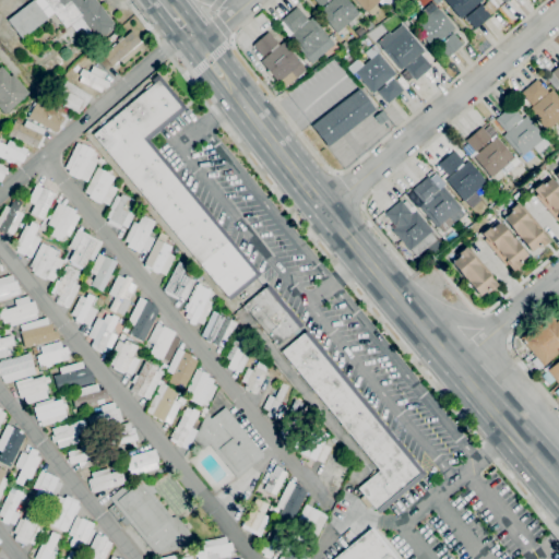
[(99,39),(86,23),(73,33),(69,25),(66,27),(54,12),(47,16),(48,18),(22,38),(7,20),(32,0),(95,0),(116,26),(99,39)]
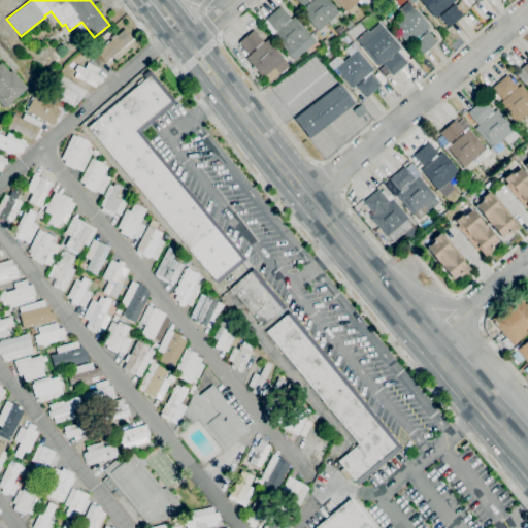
[(322,36),(318,31),(317,32),(300,11),(312,0),(327,0),(342,18),(336,23),(335,22),(330,26),(328,23),(326,25),(329,30),(322,36)]
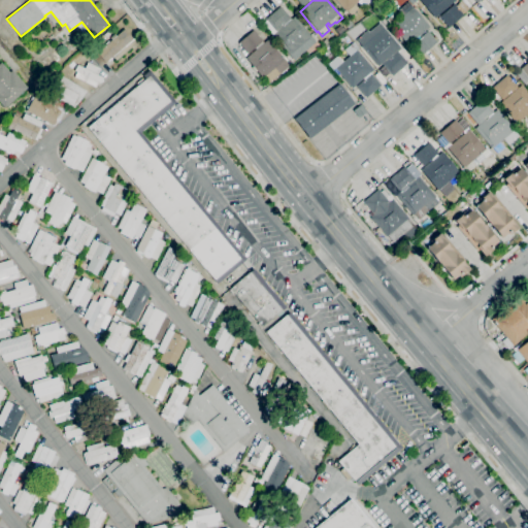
[(355,5),(358,6),(362,10),(351,20),(344,12),(345,12),(334,0),(371,0),(363,8),(358,2),(354,5),(355,5)]
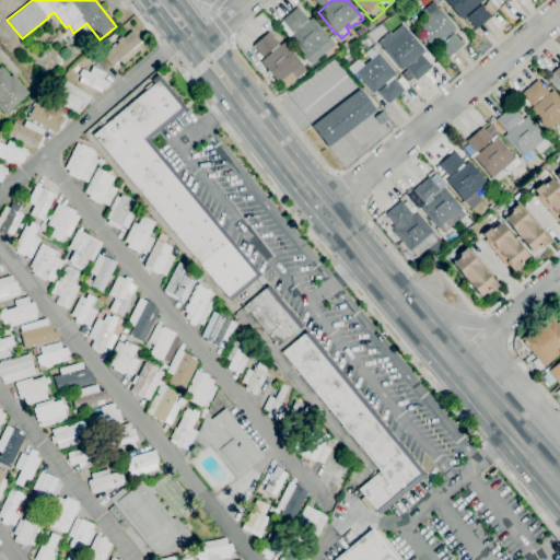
[(483,0),(461,20),(443,0),(483,0)]
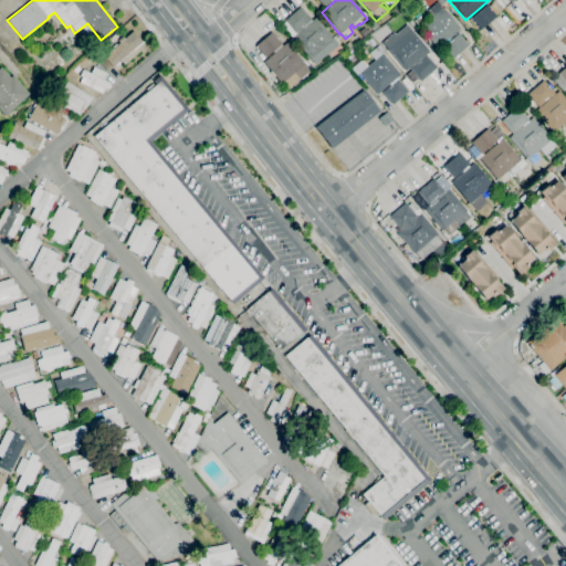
[(480,30),(470,18),(486,4),(496,17),(480,30)]
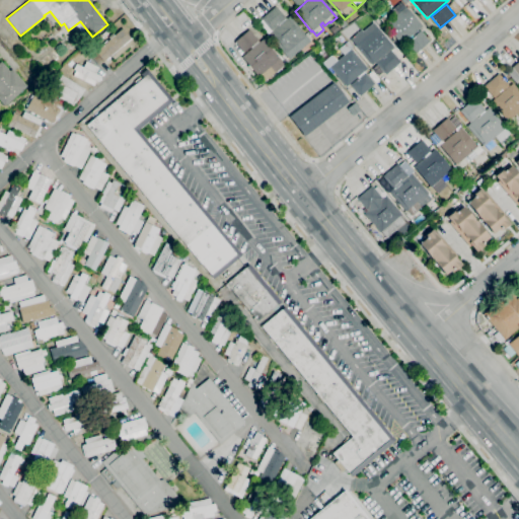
[(271,31),(261,19),(275,6),(285,18),(271,31)]
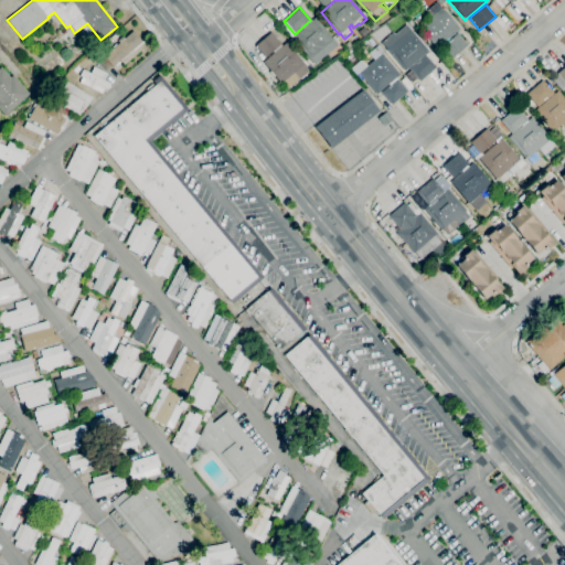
[(450,59),(439,45),(436,49),(417,28),(418,27),(413,21),(420,14),(426,20),(440,8),(459,29),(448,39),(449,41),(457,33),(467,45),(450,59)]
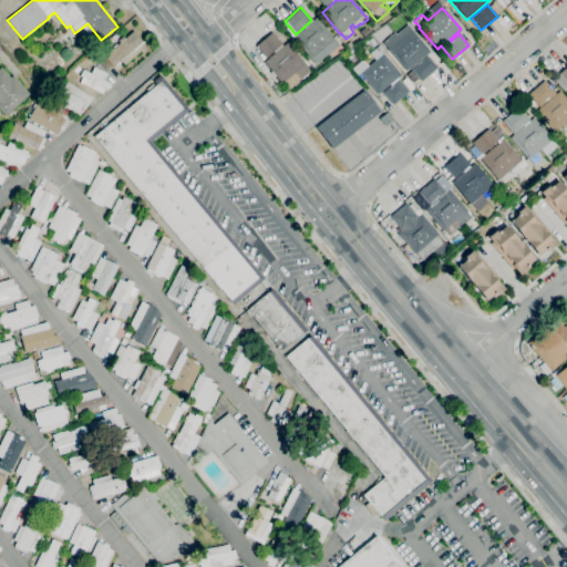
[(316,65),(310,60),(292,38),(316,18),(334,39),(334,40),(339,45),(316,65)]
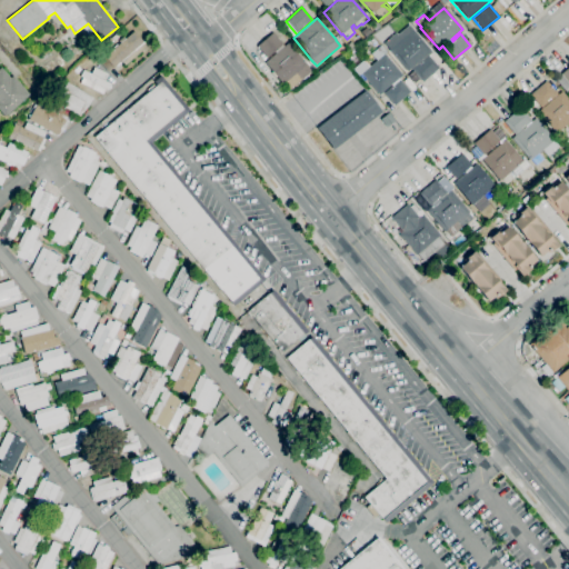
[(375,31),(370,26),(376,21),(380,27),(375,31)]
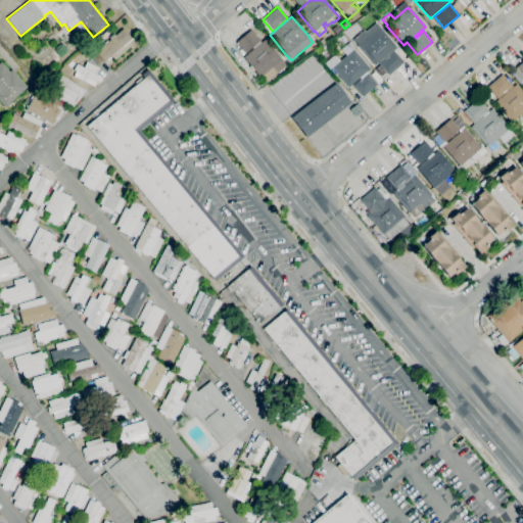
[(388,76),(378,62),(374,65),(352,40),(374,21),(395,47),(392,50),(403,62),(388,76)]
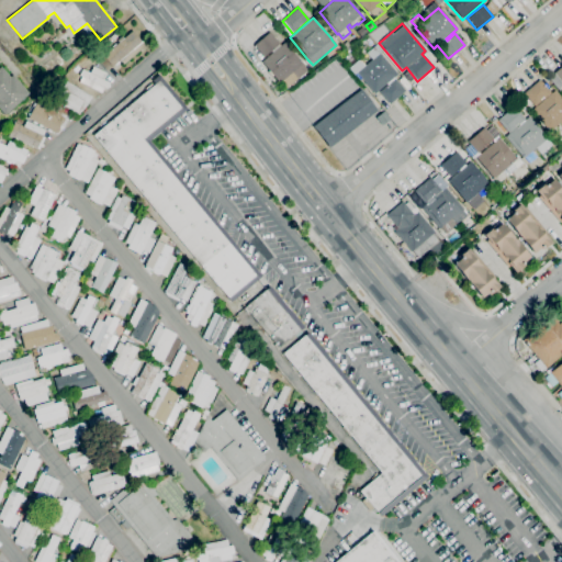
[(414,32),(408,25),(412,23),(417,30),(414,32)]
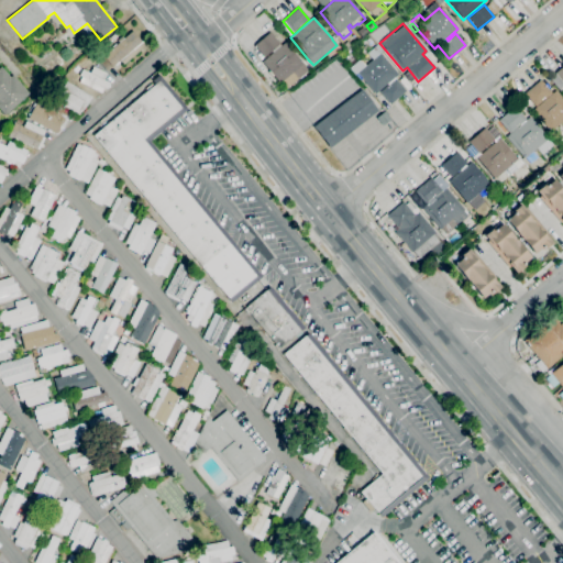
[(361,37),(356,32),(363,28),(365,30),(366,29),(368,32),(361,37)]
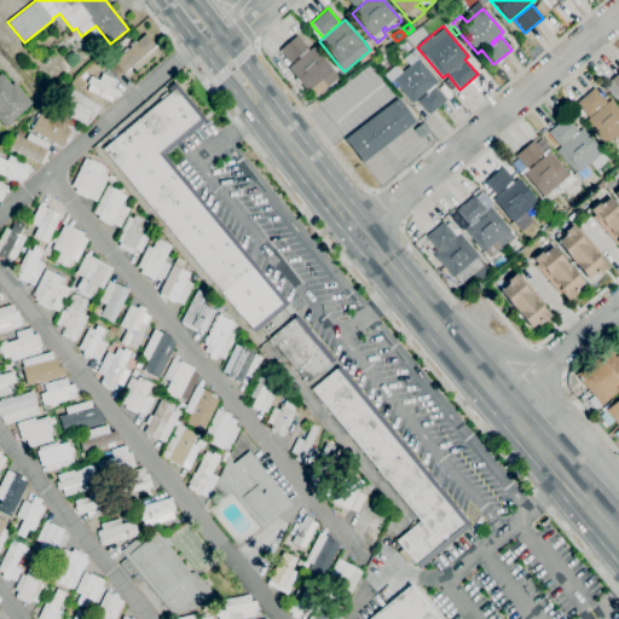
[(117,79),(108,67),(131,47),(128,44),(134,40),(136,42),(145,34),(160,51),(136,71),(132,67),(117,79)]
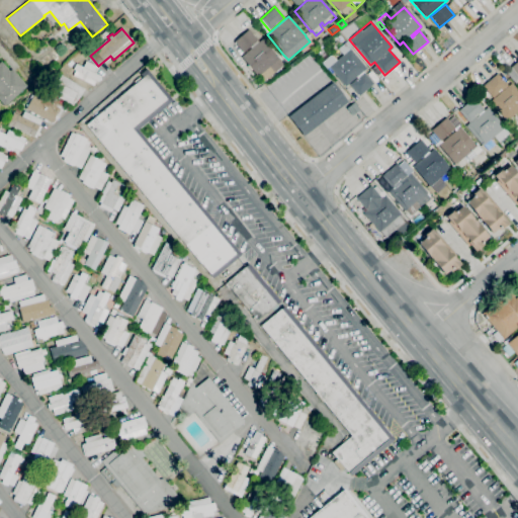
[(262,83),(241,57),(251,49),(249,47),(242,53),(234,42),(248,29),(259,41),(262,39),(283,65),(274,73),(262,83)]
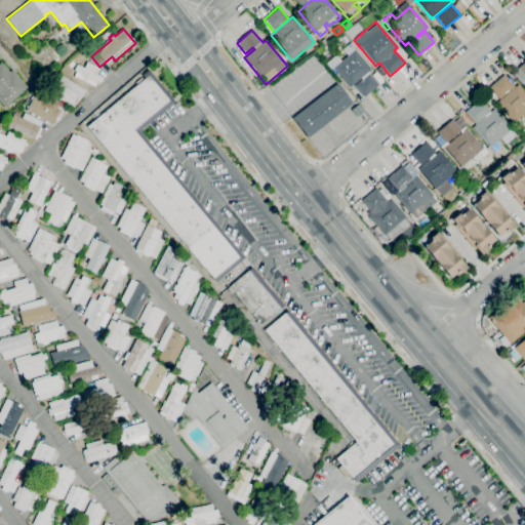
[(364,97),(353,85),(350,88),(333,69),(331,70),(325,64),(334,55),(335,56),(336,55),(341,61),(348,55),(342,49),(352,42),(357,48),(355,49),(371,69),(368,73),(378,85),(364,97)]
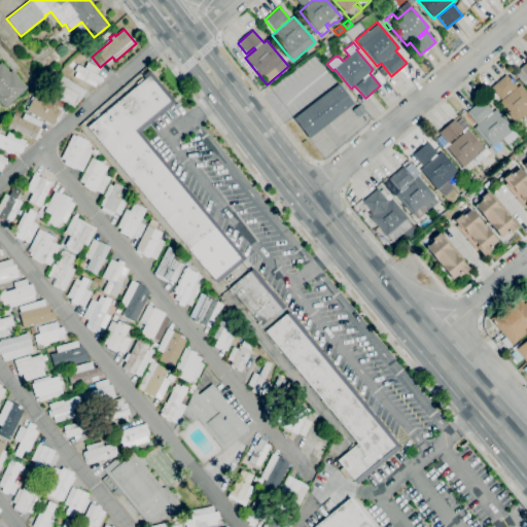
[(523,84),(525,82),(526,84),(526,60),(513,72),(523,84)]
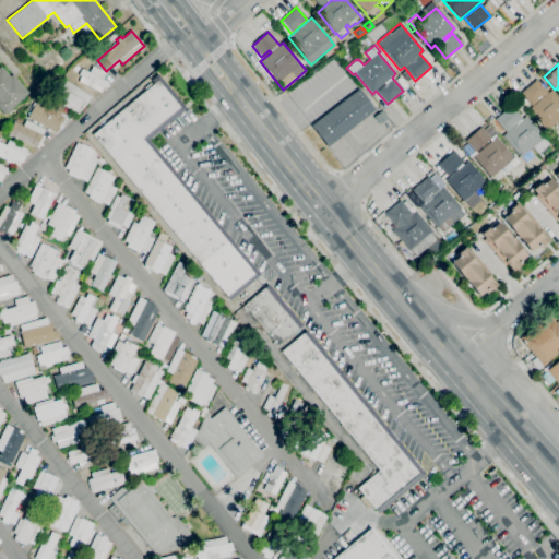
[(100,93),(79,82),(81,76),(79,74),(82,69),(90,72),(92,66),(106,72),(103,79),(109,82),(106,88),(103,87),(100,93)]
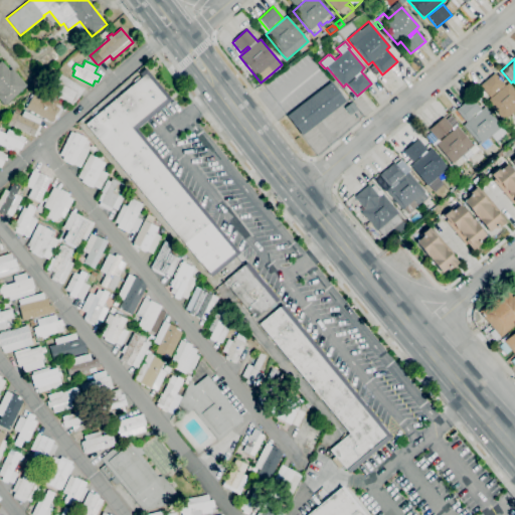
[(4,106),(0,101),(0,61),(1,61),(9,70),(11,68),(26,86),(4,106)]
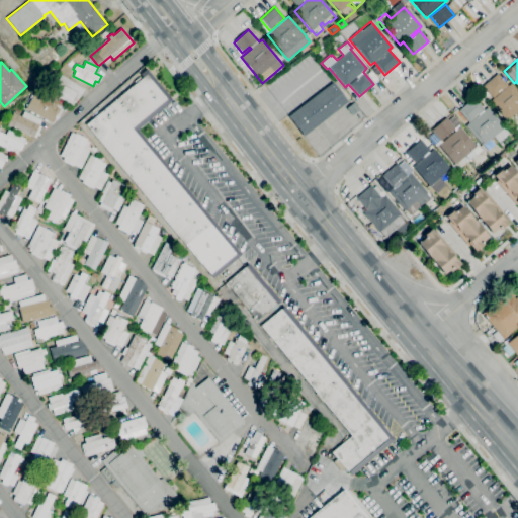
[(212,278),(85,124),(143,77),(140,74),(146,69),(173,100),(138,130),(242,255),(212,278)]
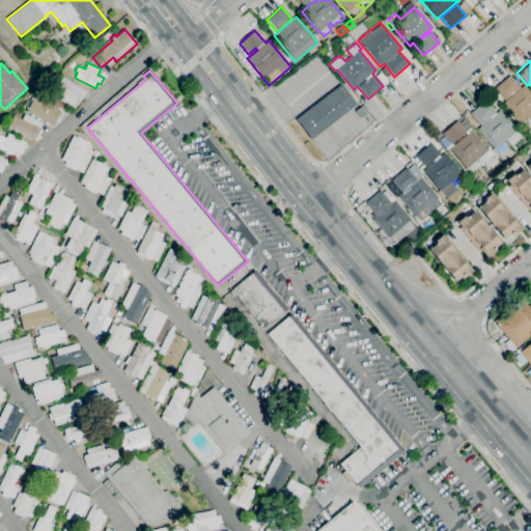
[(505,101),(495,88),(509,76),(520,87),(505,101)]
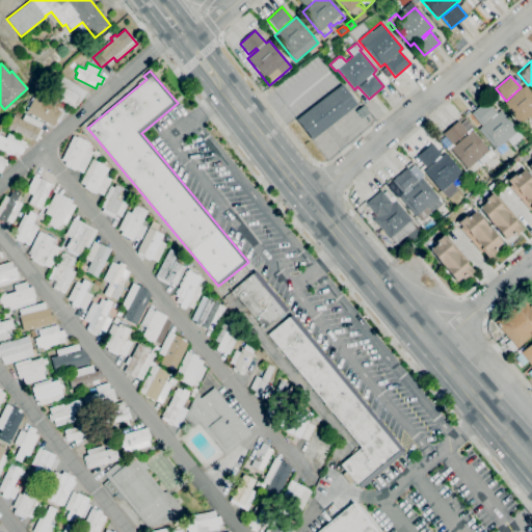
[(74,108),(50,94),(57,82),(59,83),(62,77),(86,91),(82,99),(74,108)]
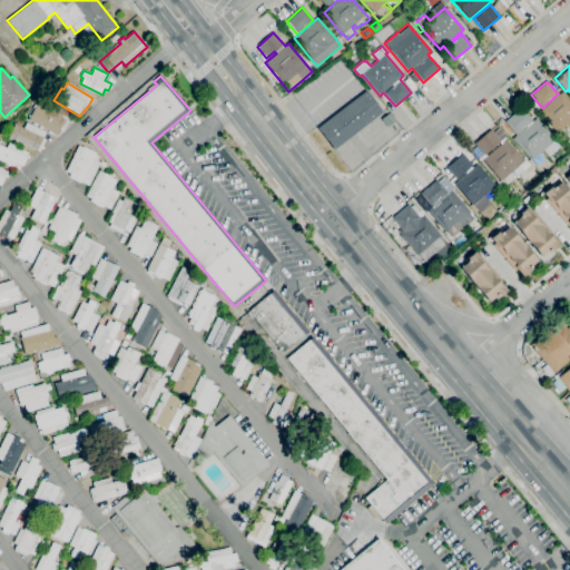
[(333,150),(316,128),(365,91),(382,112),(333,150)]
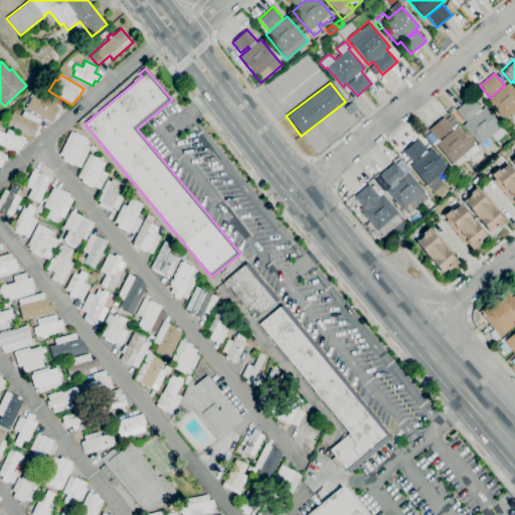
[(514,111),(503,121),(486,101),(508,82),(514,91),(514,111)]
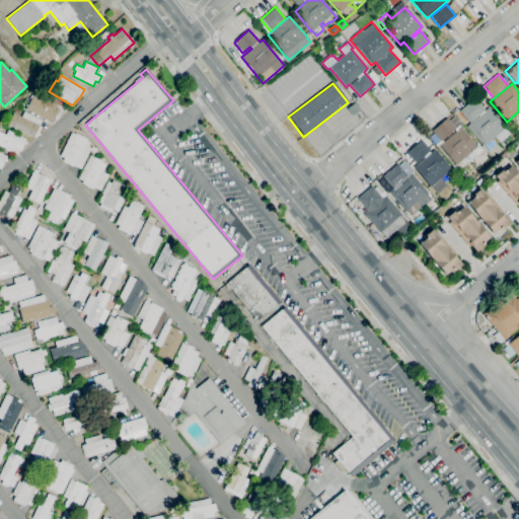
[(53,124),(25,109),(32,95),(43,100),(46,94),(65,105),(58,119),(53,124)]
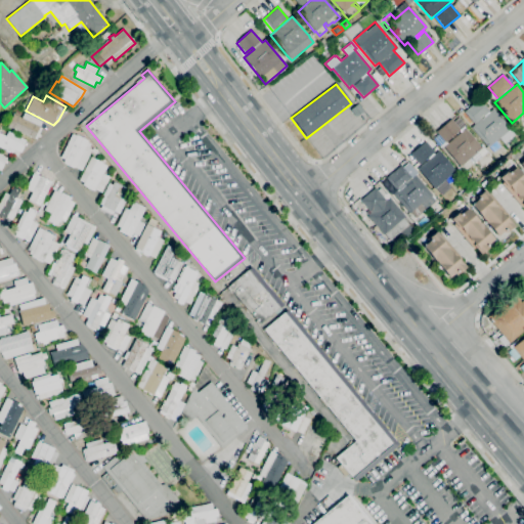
[(494,154),(489,147),(488,148),(471,128),(475,125),(464,112),(479,99),(489,112),(493,108),(510,129),(495,141),(500,147),(494,154)]
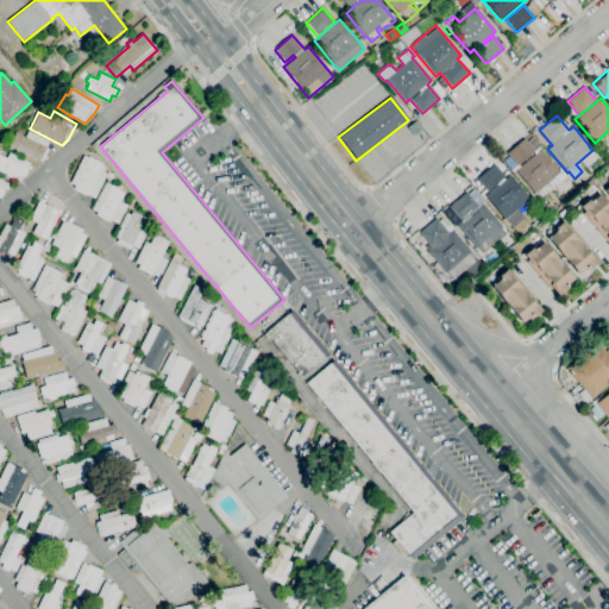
[(42,162),(39,161),(38,161),(8,146),(16,133),(25,137),(27,131),(49,142),(45,148),(48,150),(42,162)]
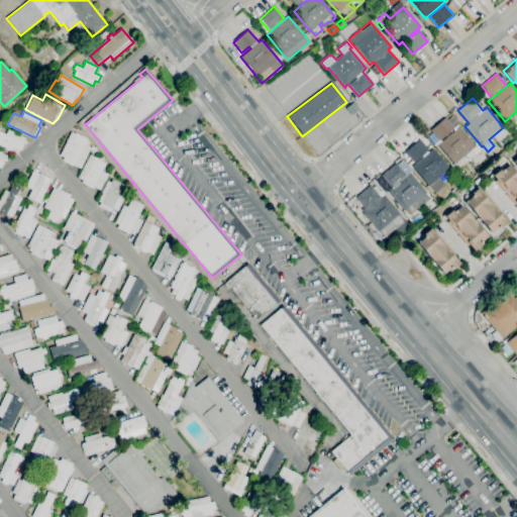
[(439,141),(430,130),(445,117),(454,128),(439,141)]
